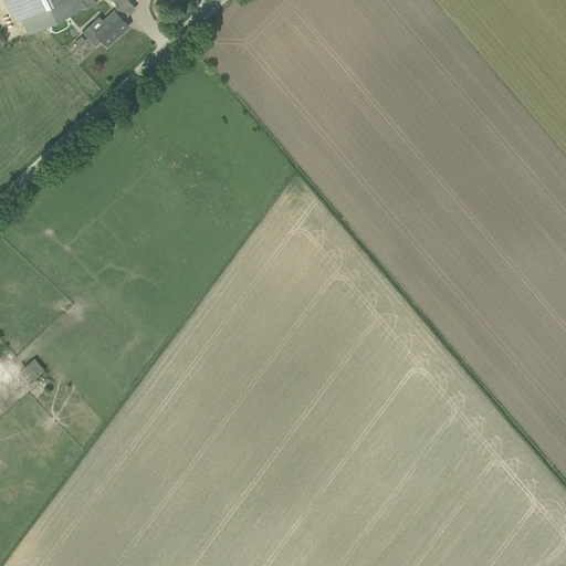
[(4,0),(16,21),(21,19),(28,33),(84,6),(82,0),(114,0),(119,6),(125,0),(4,0)]
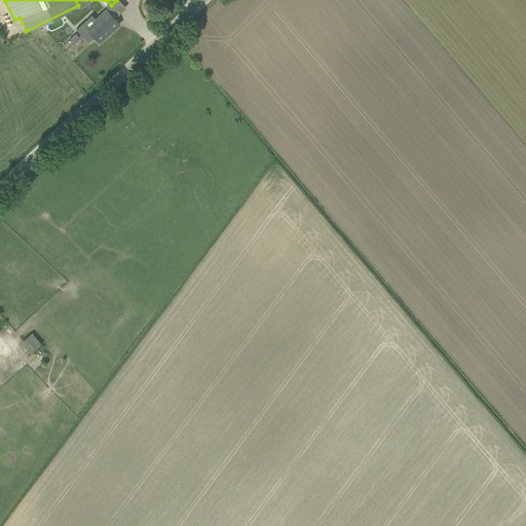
[(150,0),(148,0),(143,5),(149,10),(155,5),(150,0)]
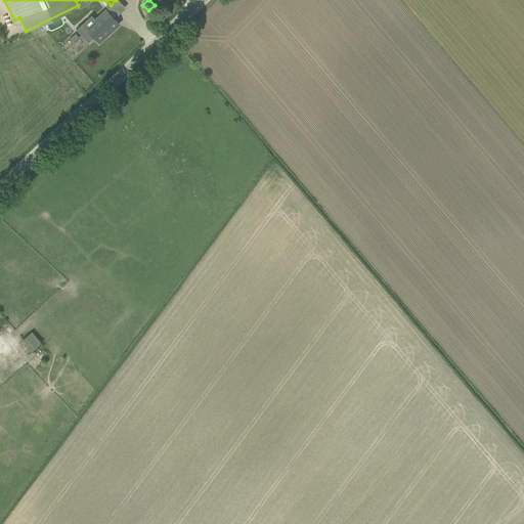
[(88,43),(94,37),(98,42),(119,24),(105,9),(94,19),(91,15),(76,30),(88,43)]
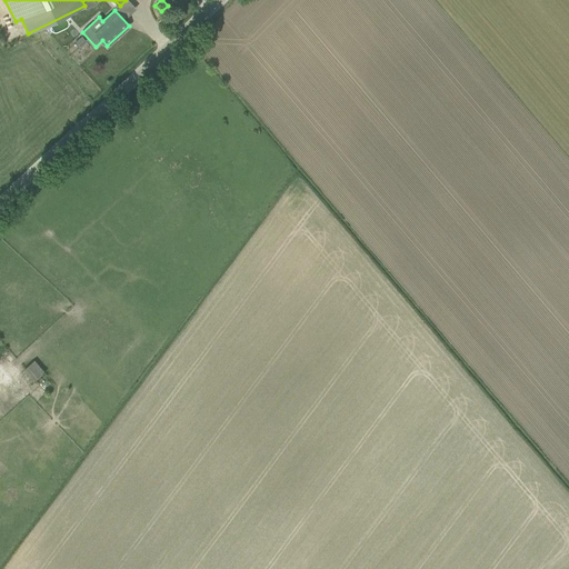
[(80,47),(86,41),(81,37),(76,42),(80,47)]
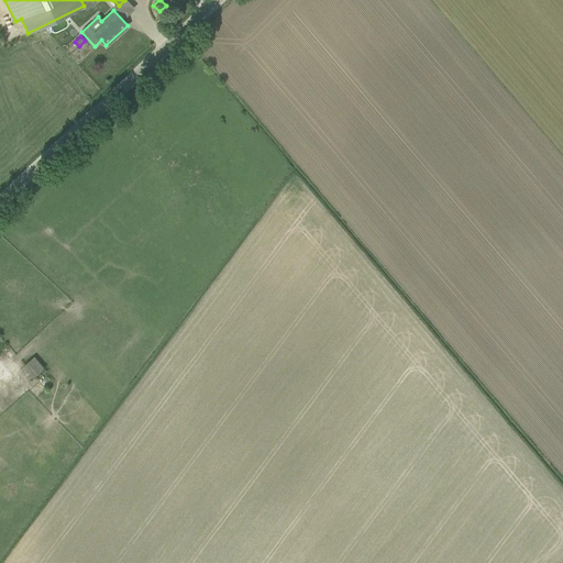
[(39,368),(43,366),(34,356),(23,365),(33,377),(41,371),(39,368)]
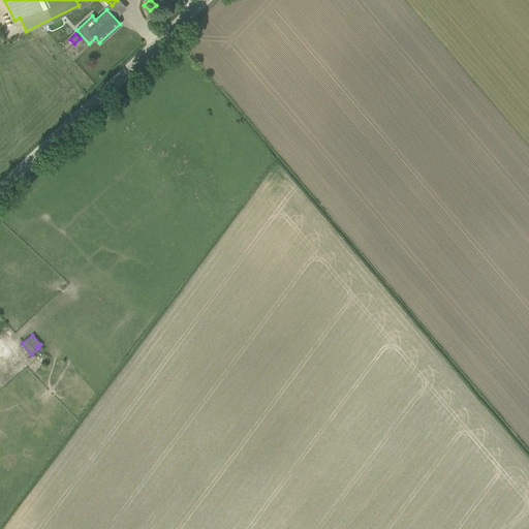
All buildings are outlined.
